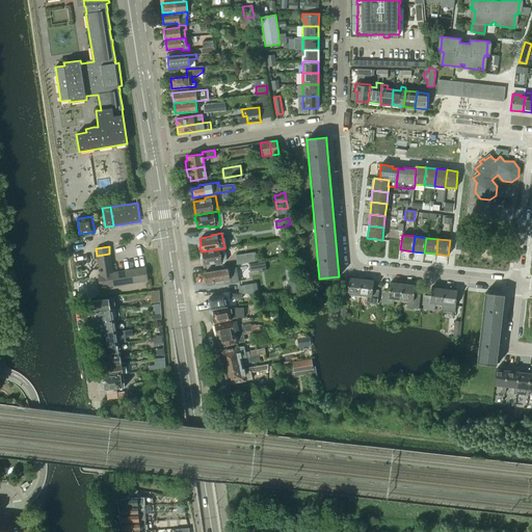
[(203,258),(204,265),(215,263),(215,265),(221,264),(223,264),(227,261),(227,259),(225,259),(224,248),(202,251),(202,254),(201,255),(201,257),(203,258)]
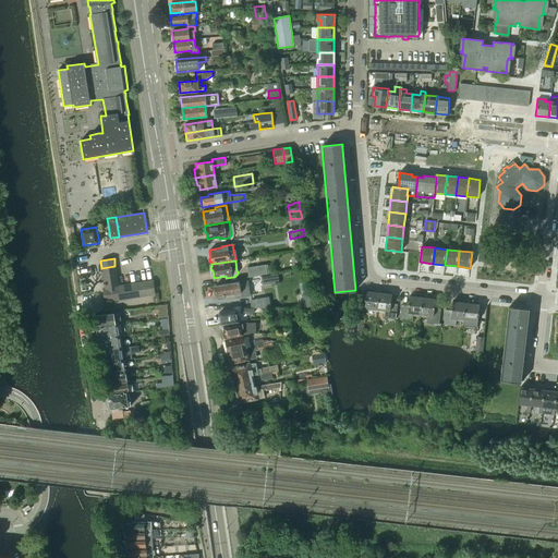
[(101,268),(102,275),(116,273),(114,266),(101,268)]
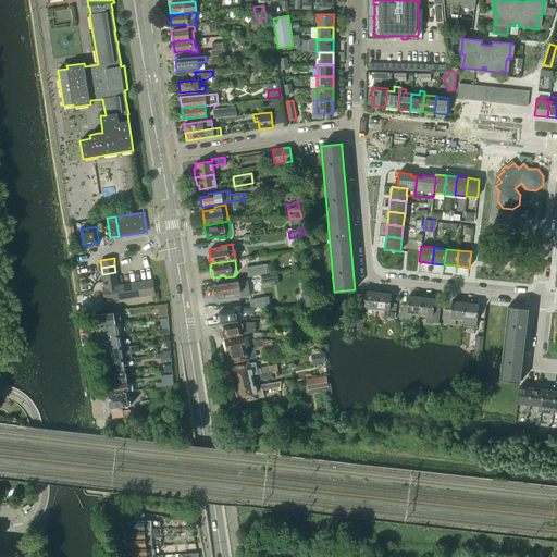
[(264,265),(246,269),(247,277),(265,274),(264,265)]
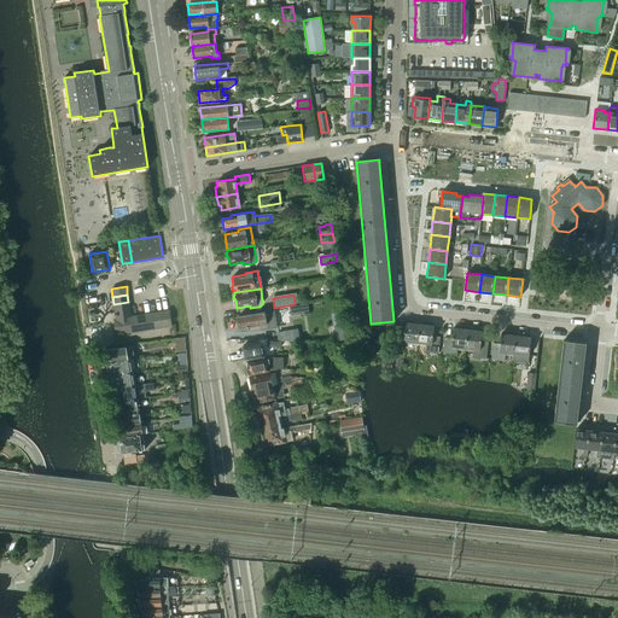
[(114,304),(115,312),(129,309),(128,302),(114,304)]
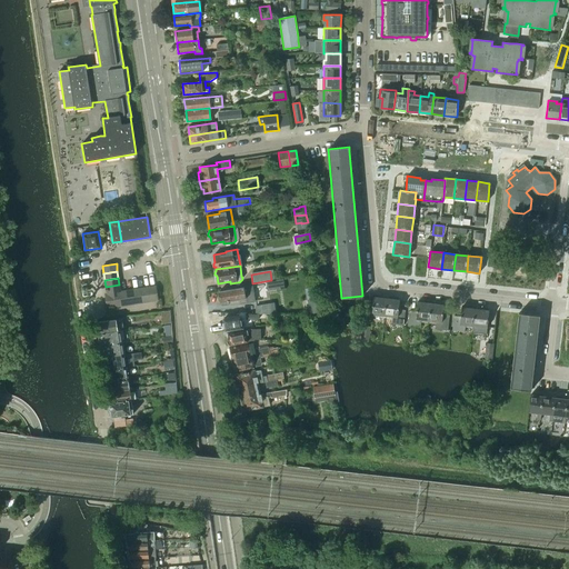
[(106,287),(107,293),(119,292),(120,291),(119,285),(106,287)]
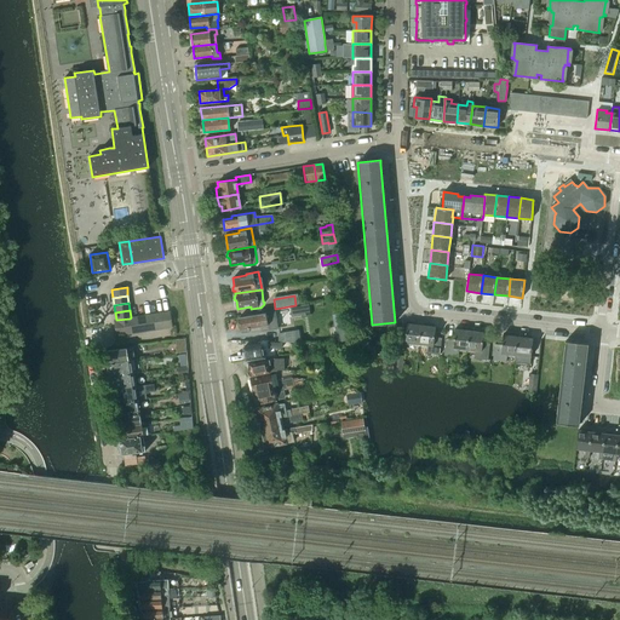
[(161,313),(164,328),(172,327),(170,311),(161,313)]
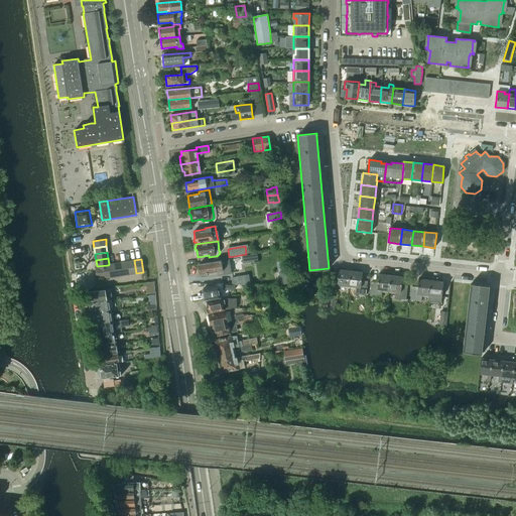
[(199,264),(201,274),(201,276),(207,275),(207,273),(215,271),(216,274),(231,272),(229,259),(199,264)]
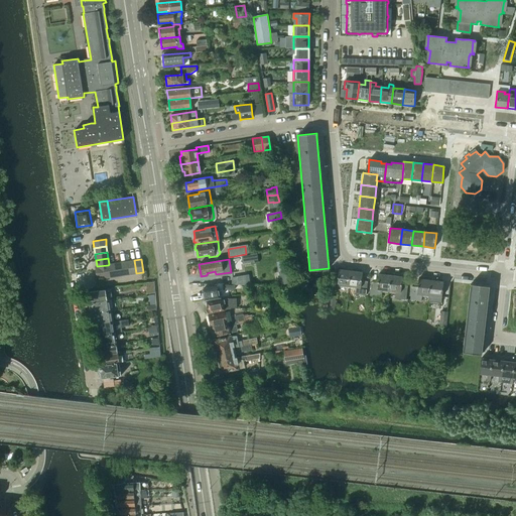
[(127,261),(129,274),(136,273),(134,260),(127,261)]
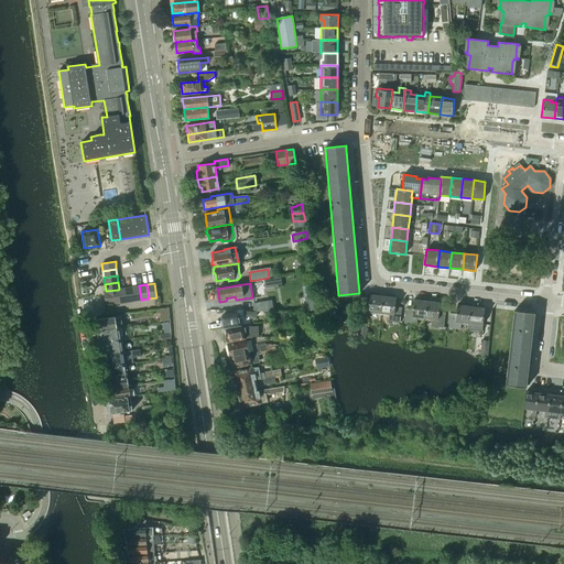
[(131,288),(133,301),(141,300),(139,285),(131,288)]
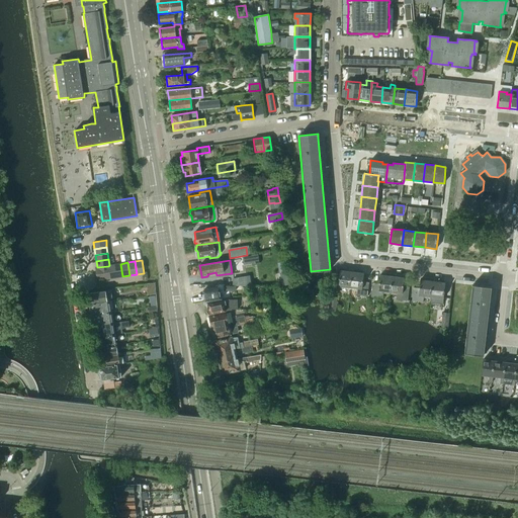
[(286,262),(278,263),(283,287),(293,285),(290,271),(288,272),(286,262)]
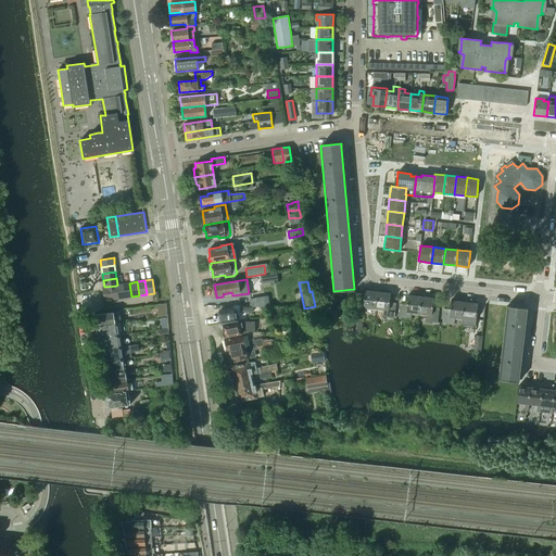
[(116,286),(117,292),(118,299),(125,298),(123,283),(117,285),(116,286)]
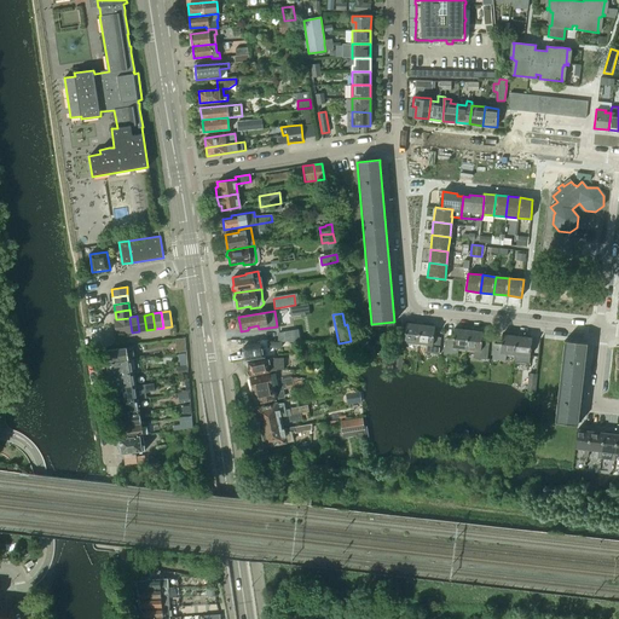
[(137,316),(139,331),(146,330),(144,316),(137,316)]
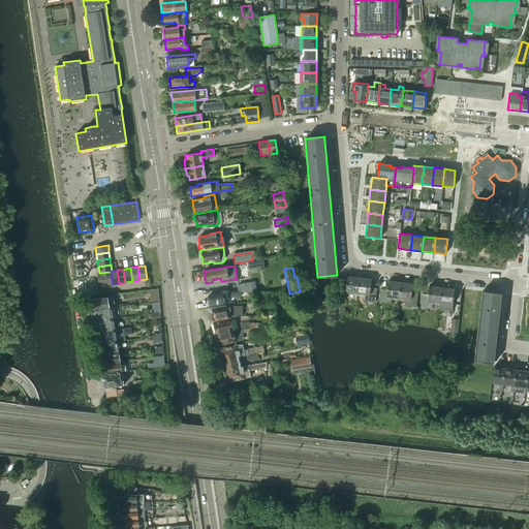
[(97,274),(98,280),(112,278),(111,272),(99,273),(97,274)]
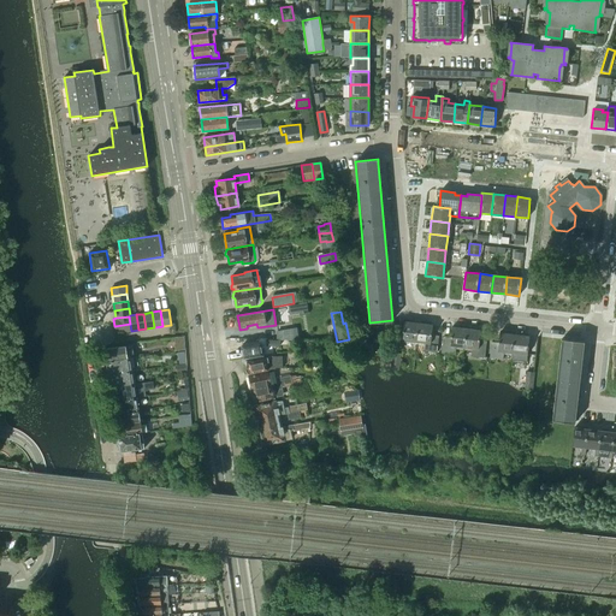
[(402,339),(416,342),(419,323),(404,321),(402,339)]
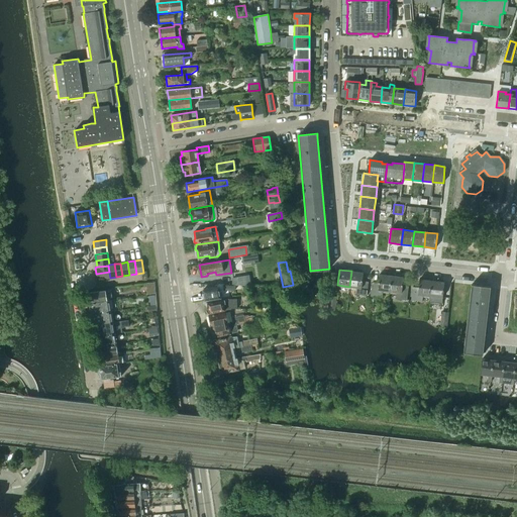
[(351,271),(349,287),(356,287),(355,294),(367,295),(369,282),(362,281),(363,273),(351,271)]
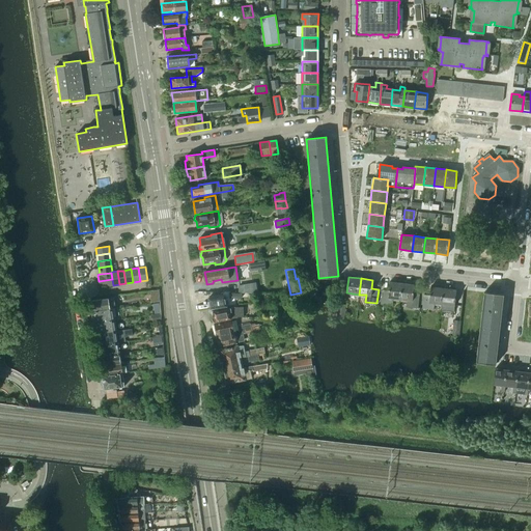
[(112,279),(99,281),(100,287),(113,285),(112,279)]
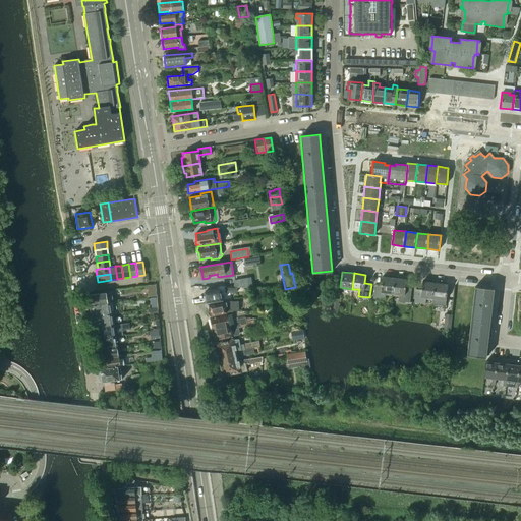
[(386,292),(393,293),(394,278),(382,276),(381,285),(375,284),(373,298),(385,299),(386,292)]
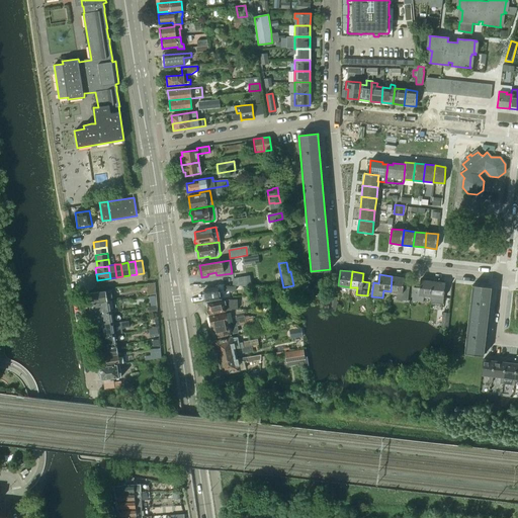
[(247,276),(233,278),(233,285),(236,285),(249,285),(247,276)]
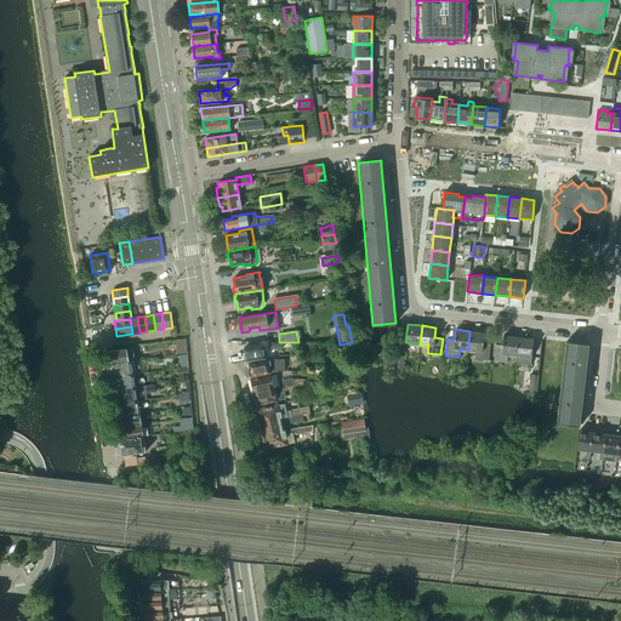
[(469,331),(468,349),(476,351),(476,359),(489,360),(490,345),(483,343),(484,332),(469,331)]
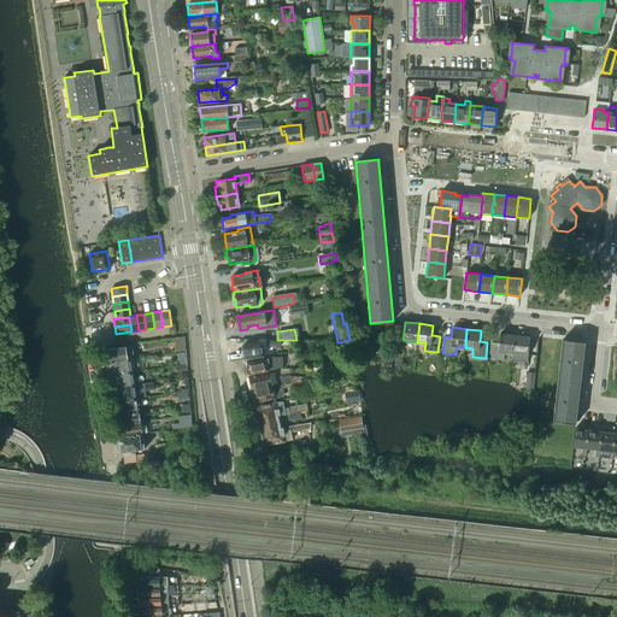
[(512,353),(515,334),(500,333),(499,344),(492,342),(491,358),(504,360),(504,352),(512,353)]
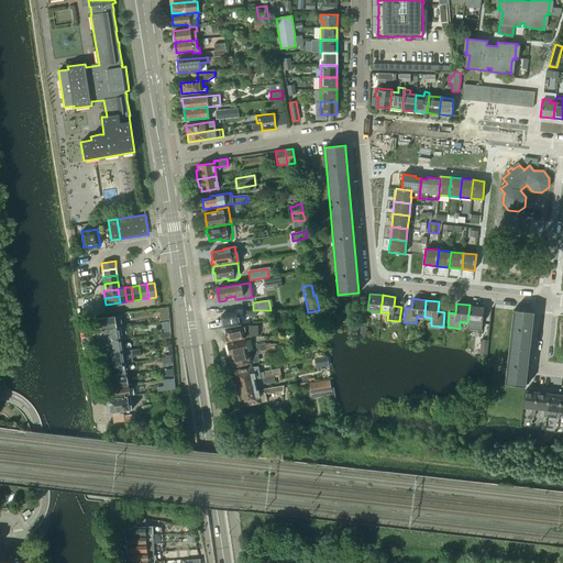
[(484,307),(470,305),(467,322),(482,323),(484,307)]
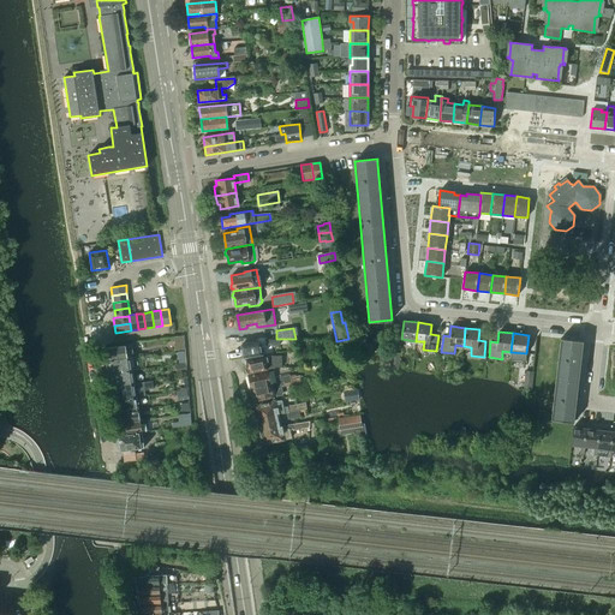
[(561,339),(551,419),(574,422),(583,348),(584,341),(561,339)]
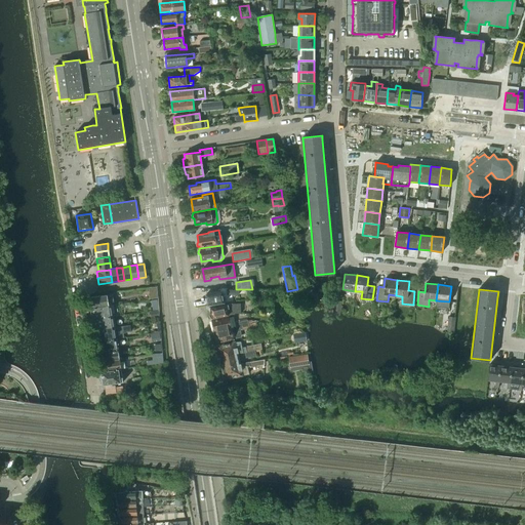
[(206,293),(208,306),(224,303),(223,291),(206,293)]
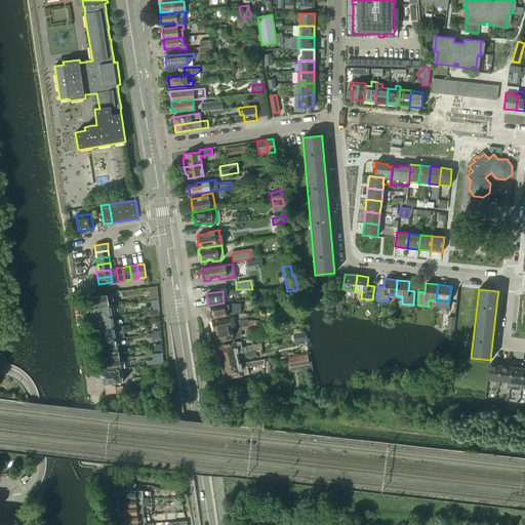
[(89,297),(91,308),(111,305),(111,300),(113,300),(112,293),(89,297)]
